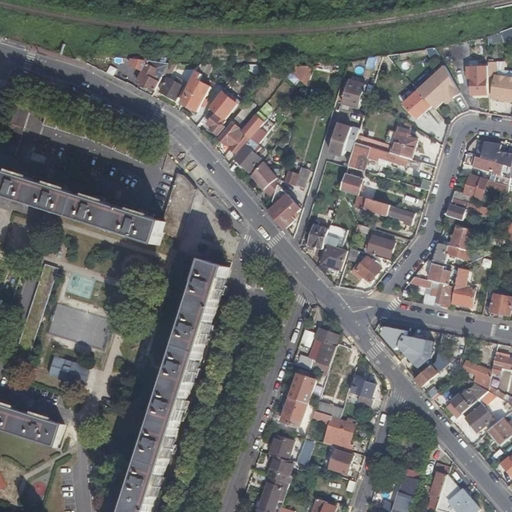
[(427,51),(425,52),(427,62),(436,60),(434,49),(432,49),(427,51)]
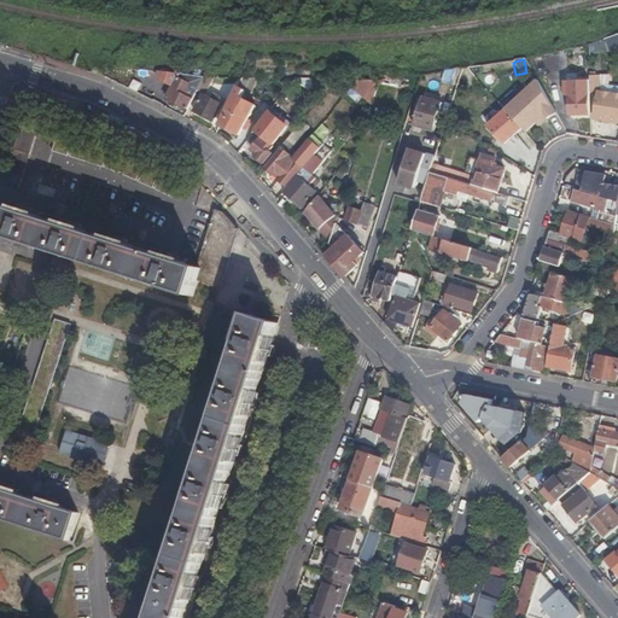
[(204,77),(158,71),(157,79),(173,86),(165,98),(187,110),(204,77)]
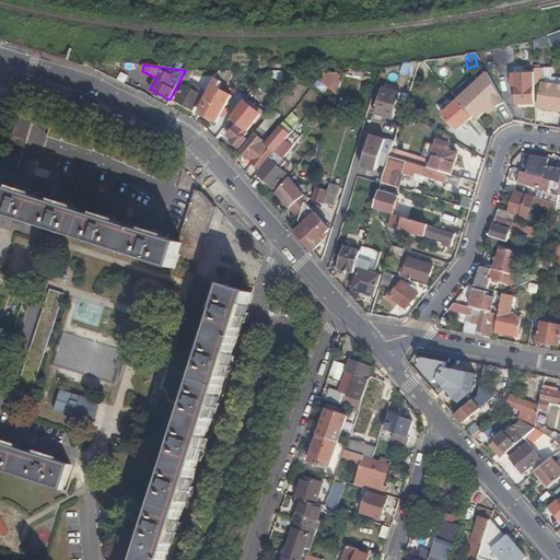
[(429,79),(430,66),(418,65),(417,77),(429,79)]
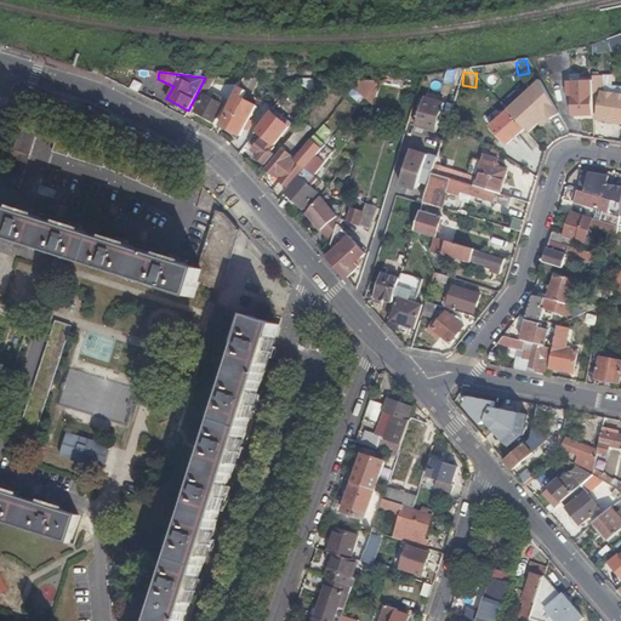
[(374,103),(381,87),(362,77),(353,92),(374,103)]
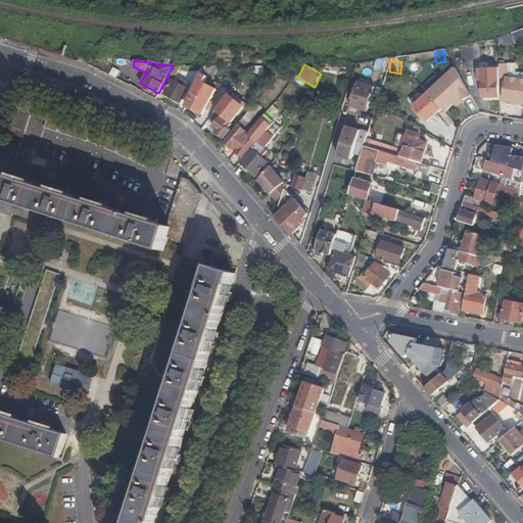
[(202,69),(186,105),(202,113),(207,104),(209,105),(210,103),(208,102),(212,94),(207,92),(206,93),(200,90),(203,83),(202,83),(206,75),(209,76),(210,74),(202,69)]
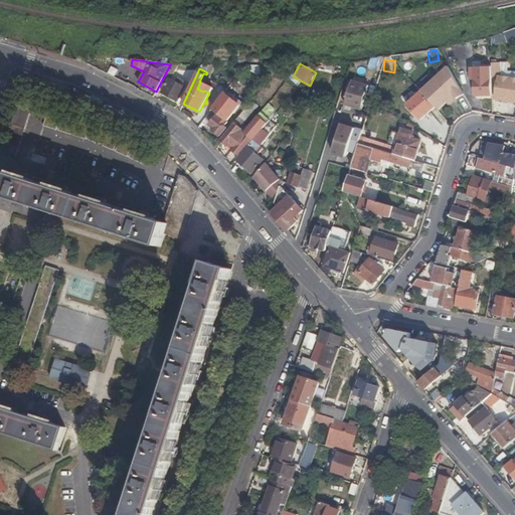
[(264,68),(259,75),(267,81),(278,68),(264,68)]
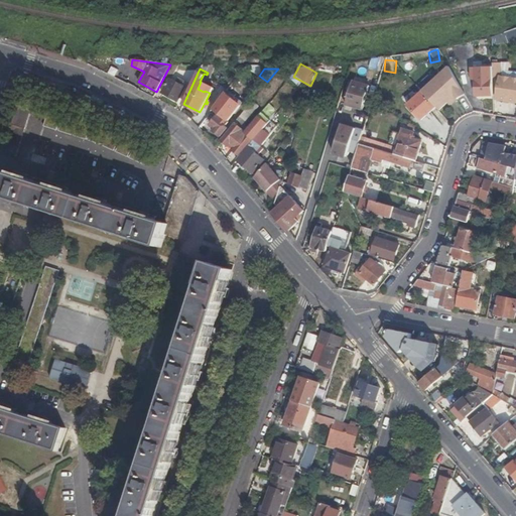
[(457,101),(465,95),(452,71),(422,92),(423,93),(436,107),(439,111),(448,103),(455,98),(457,101)]
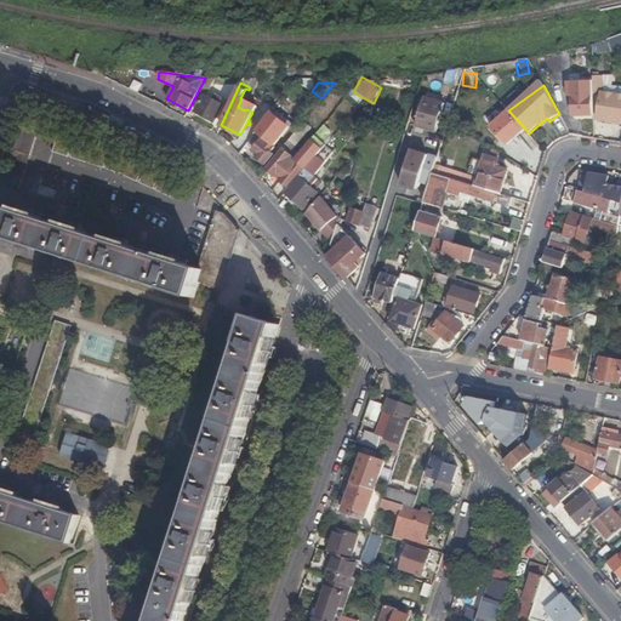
[(592,98),(593,98),(593,93),(593,91),(588,91),(587,97),(581,97),(581,107),(567,107),(567,120),(591,118),(592,98)]
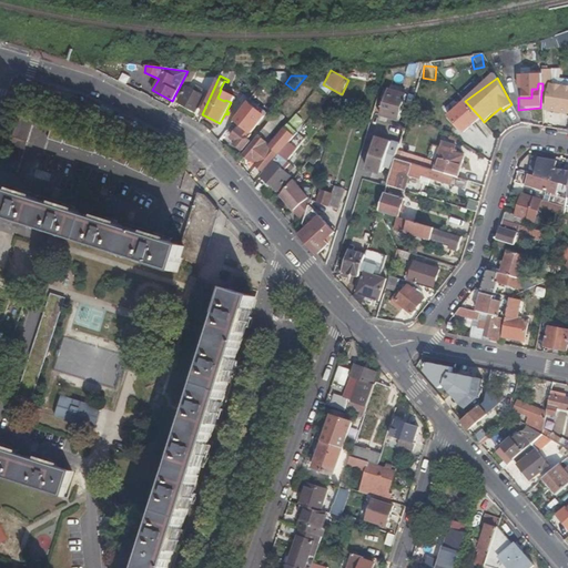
[(547,109),(557,110),(560,111),(567,111),(567,87),(565,87),(550,84),(549,91),(547,109)]
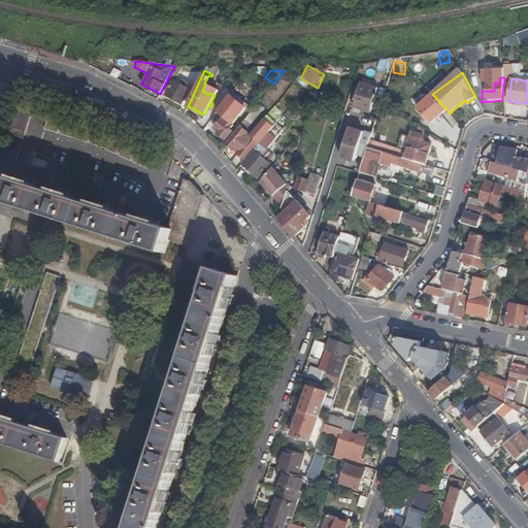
[(166,95),(183,103),(190,90),(173,80),(166,95)]
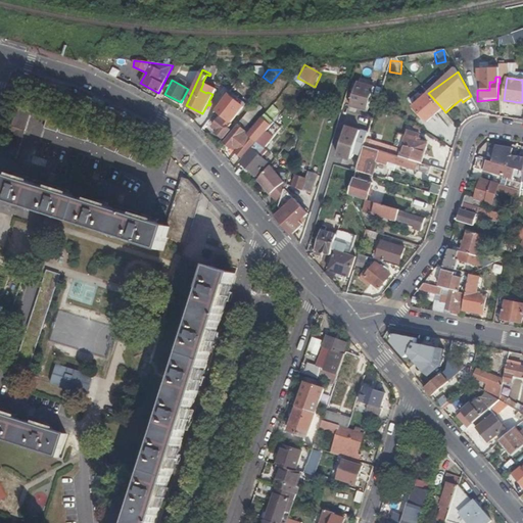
[(368,111),(375,88),(359,82),(351,102),(358,104),(357,108),(368,111)]
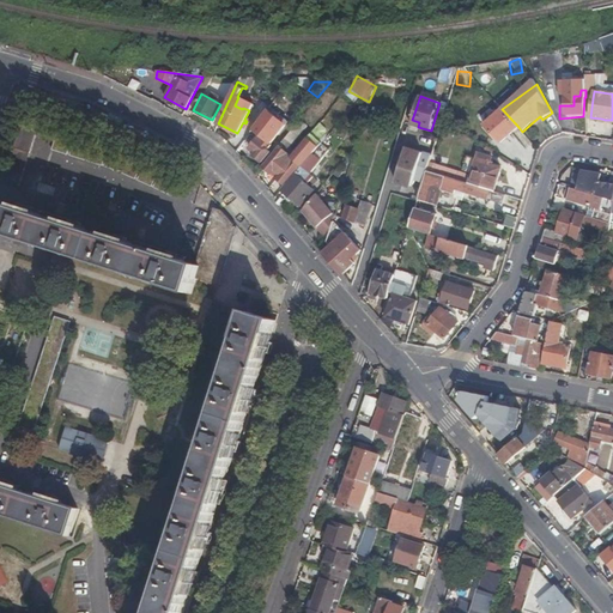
[(268,110),(254,128),(262,134),(249,150),(255,155),(254,157),(262,163),(271,152),(268,150),(271,146),(271,145),(285,126),(279,121),(280,120),(268,110)]
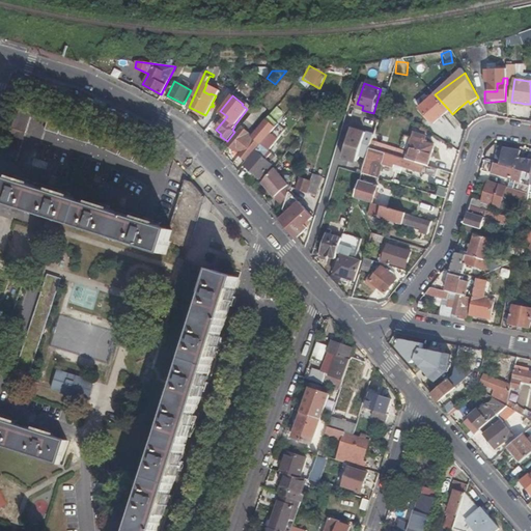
[(434,123),(449,110),(436,95),(420,109),(434,123)]
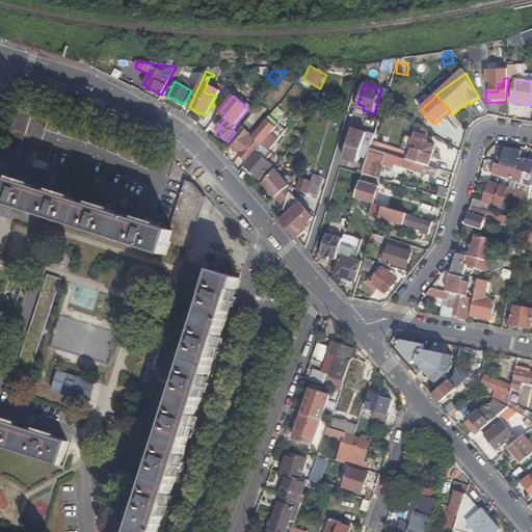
[(469,101),(462,106),(464,109),(471,104),(469,101)]
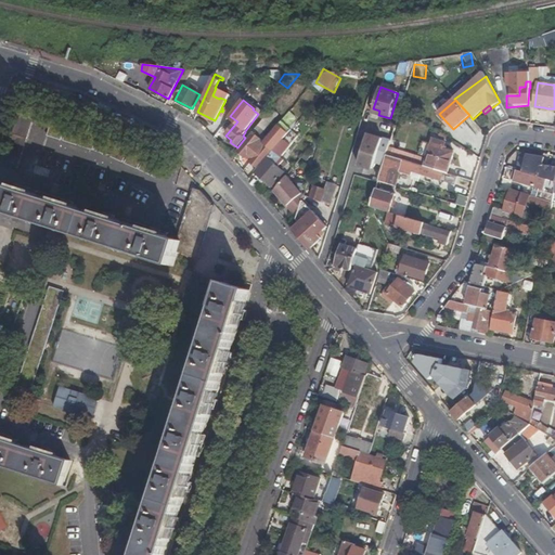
[(259,126),(265,130),(278,114),(273,110),(259,126)]
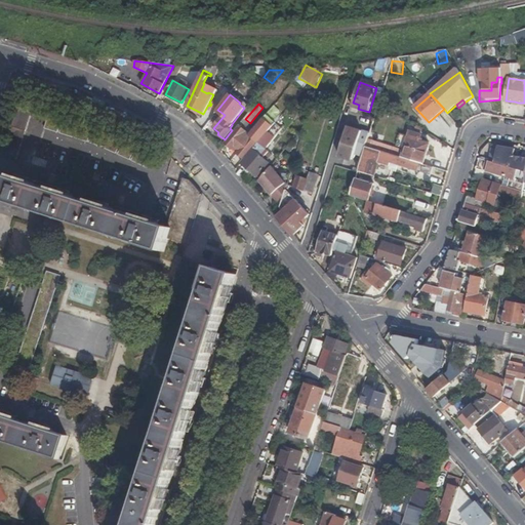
[(244,119),(239,125),(244,130),(248,126),(250,123),(245,119),(244,119)]
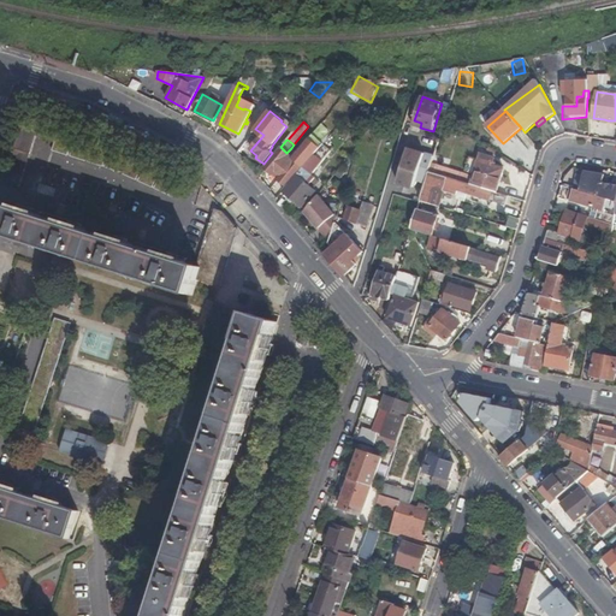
[(312,158),(317,153),(306,144),(297,153),(291,148),(286,153),(280,147),(264,169),(273,175),(278,178),(279,179),(288,187),(312,158)]
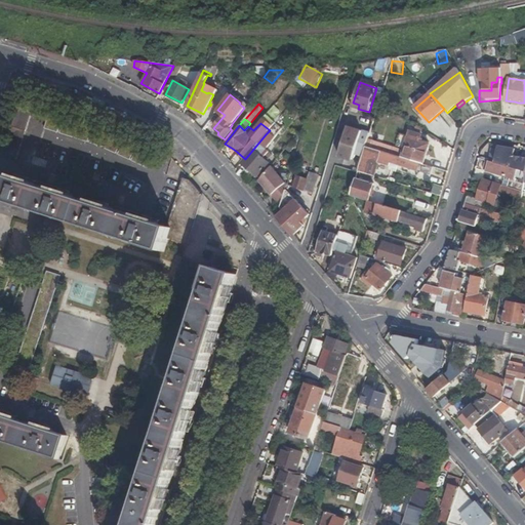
[(353,158),(353,157),(355,153),(363,156),(366,147),(369,133),(348,127),(345,137),(348,138),(345,147),(341,146),(339,153),(339,154),(340,156),(341,157),(349,159),(350,159),(352,159),(353,158)]
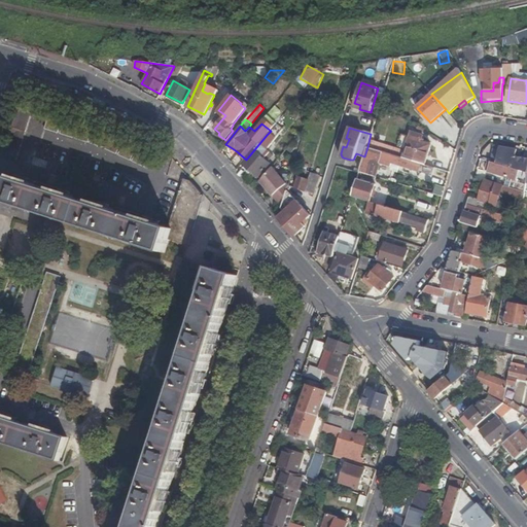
[(371,134),(367,147),(375,149),(378,150),(422,164),(425,165),(430,145),(423,143),(424,139),(422,139),(422,136),(411,133),(409,140),(406,150),(406,151),(380,143),(372,141),(374,135),(371,134)]
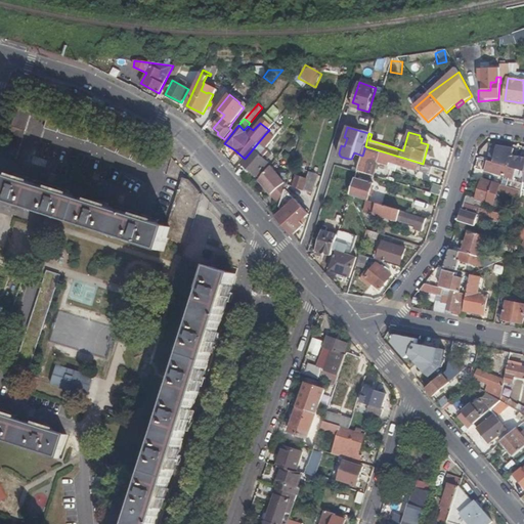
[(245,159),(241,163),(257,177),(269,164),(256,153),(269,138),(265,134),(245,159)]
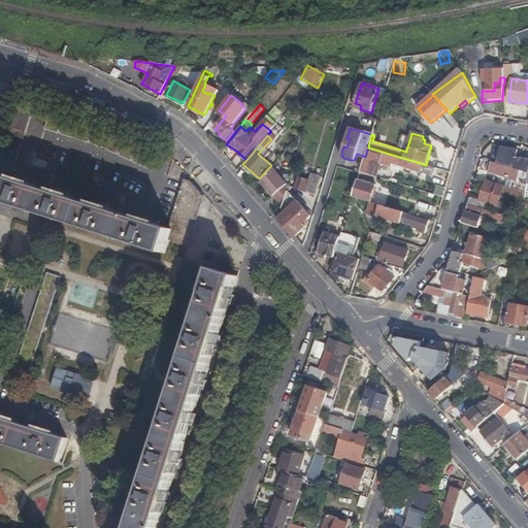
[(406,151),(409,140),(400,138),(397,147),(406,151)]
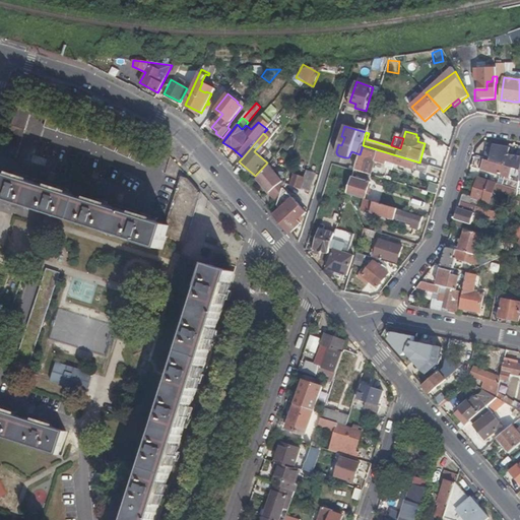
[(360,154),(355,169),(363,171),(368,154),(370,147),(363,145),(360,154)]
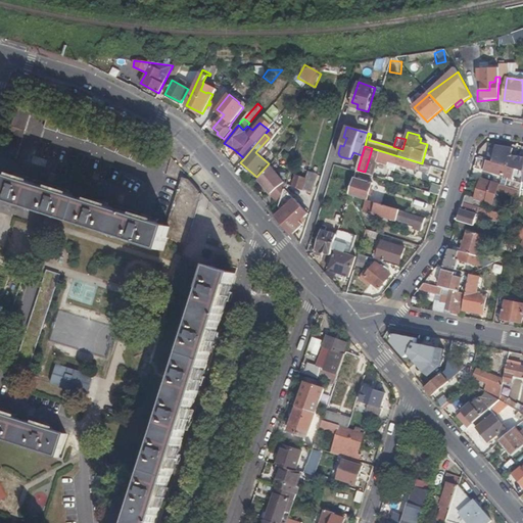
[(522,156),(511,155),(512,149),(512,148),(496,146),(493,161),(493,162),(502,164),(509,167),(517,170),(522,171),(522,156)]
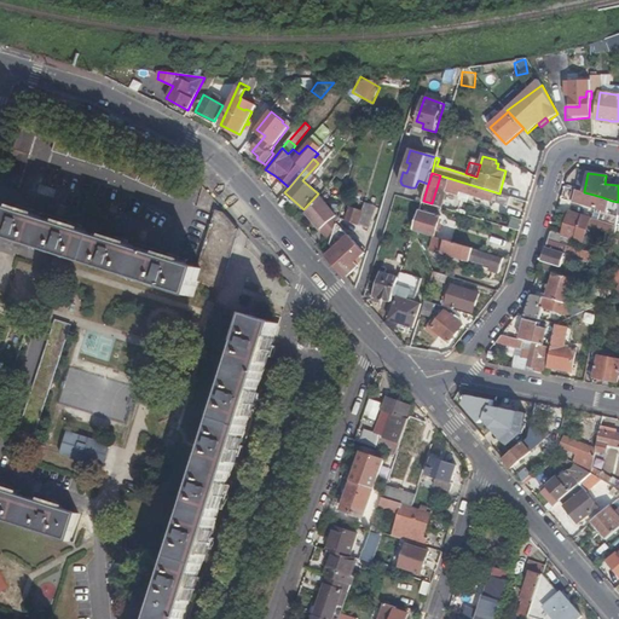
[(493,202),(496,192),(444,177),(441,185),(469,194),(469,195),(493,202)]
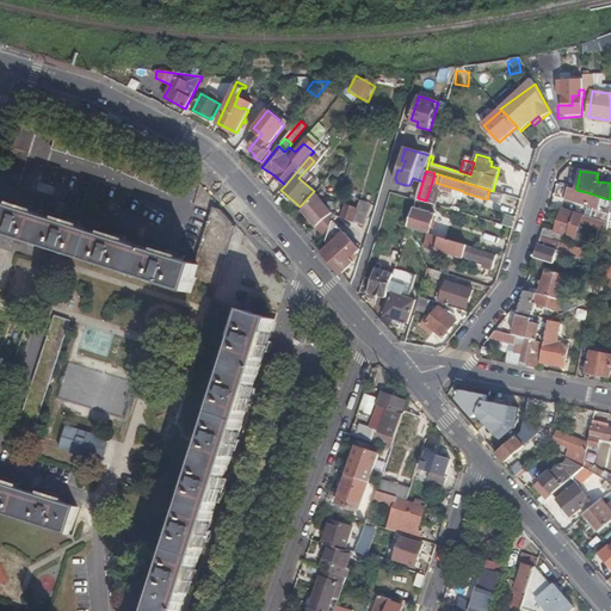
[(328,178),(320,189),(327,195),(335,184),(328,178)]
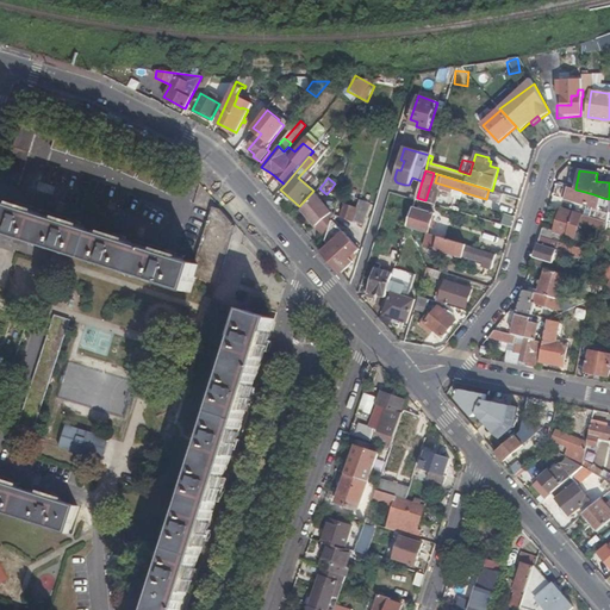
[(608,222),(609,211),(609,205),(609,199),(603,198),(593,194),(585,192),(576,190),(567,187),(564,198),(592,206),(590,217),(608,222)]
